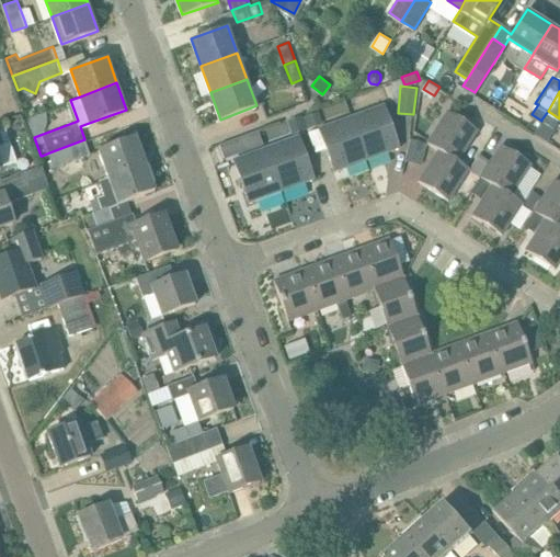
[(384,103),(352,115),(367,158),(400,146),(384,103)]
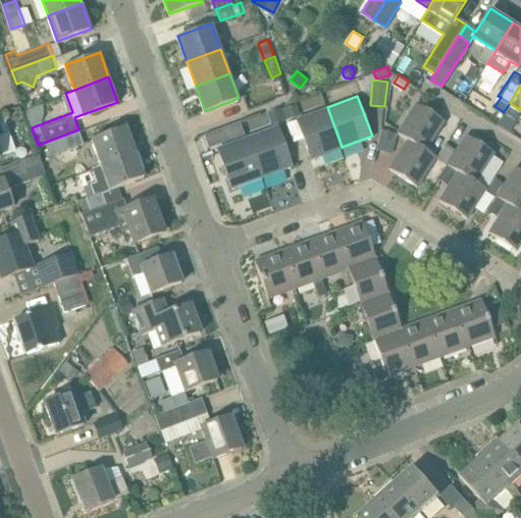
[(296,101),(281,106),(285,118),(300,113),(296,101)]
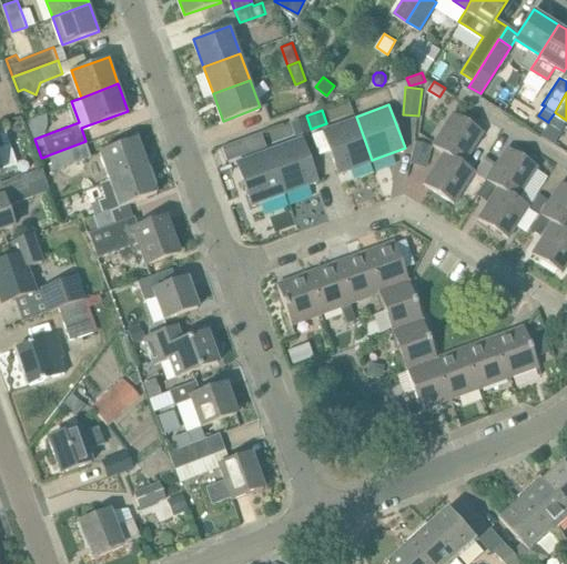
[(445,150),(465,160),(484,130),(454,110),(433,143),(445,150)]
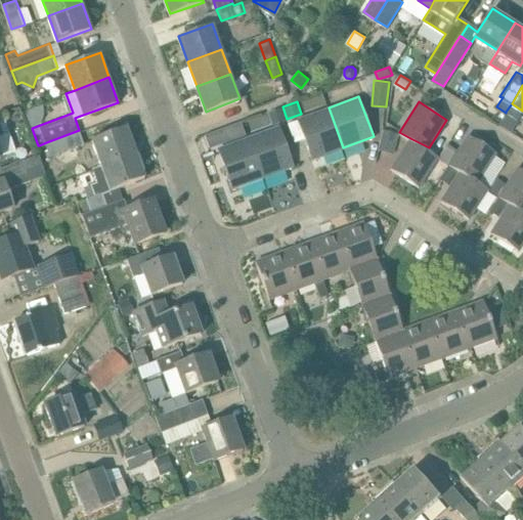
[(518,119),(522,113),(522,111),(512,103),(506,112),(518,119)]
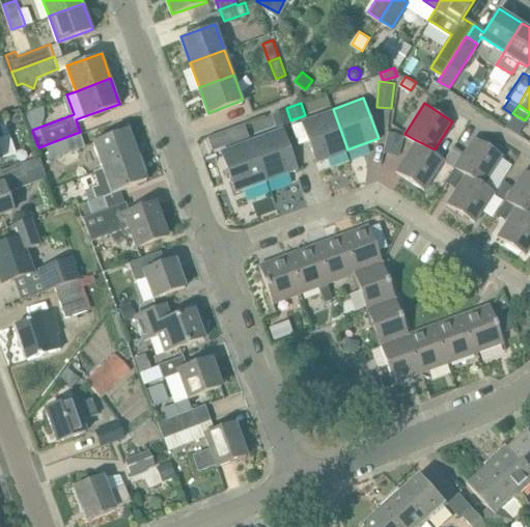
[(276,126),(289,120),(285,107),(271,111),(276,126)]
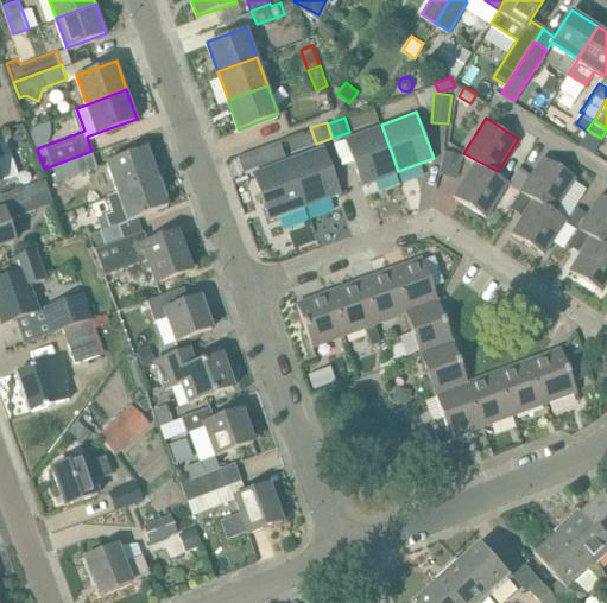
[(398,171),(381,125),(346,138),(364,184),(398,171)]
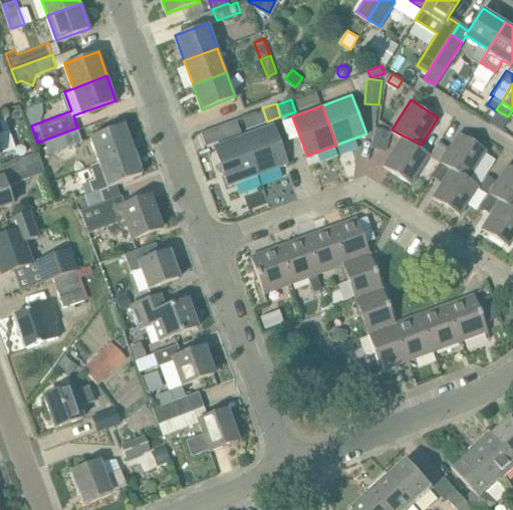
[(221,124),(226,137),(241,131),(236,119),(221,124)]
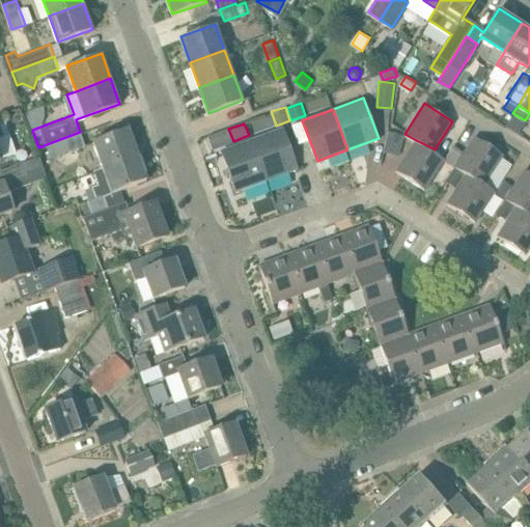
[(282,127),(252,138),(268,178),(298,167),(282,127)]
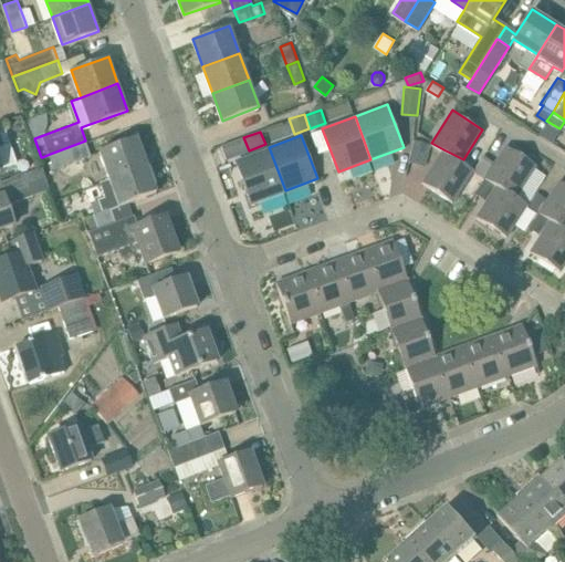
[(147,164),(137,136),(100,151),(110,177),(147,164)]
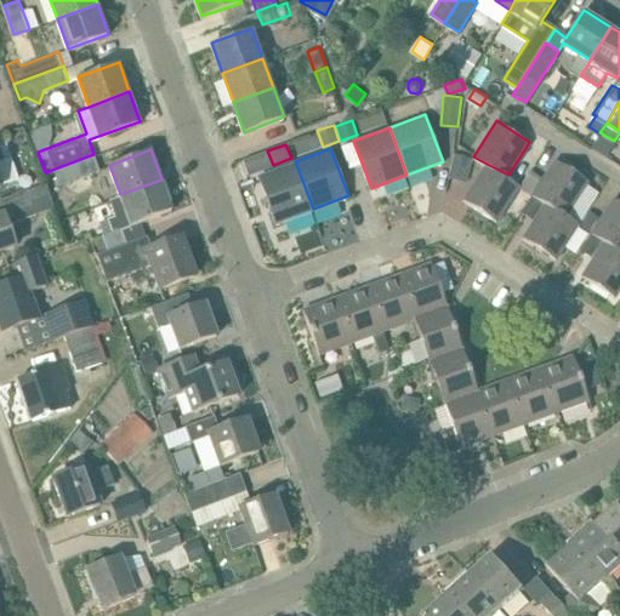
[(472,155),(453,150),(445,176),(466,181),(472,155)]
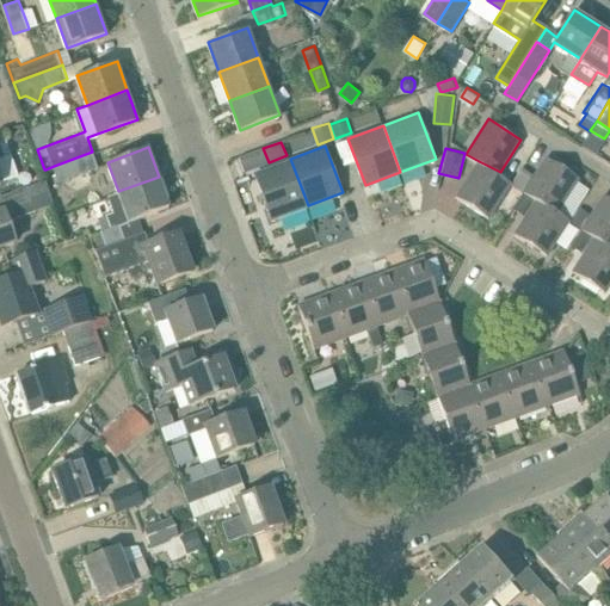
[(92,152),(54,166),(59,180),(98,166),(92,152)]
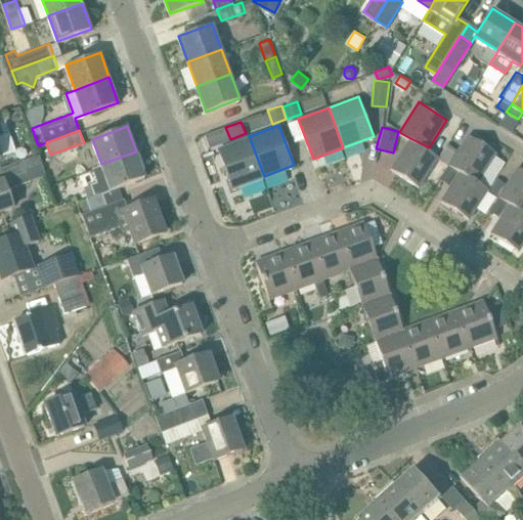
[(461,170),(478,179),(496,152),(469,134),(449,163),(460,170),(461,170)]
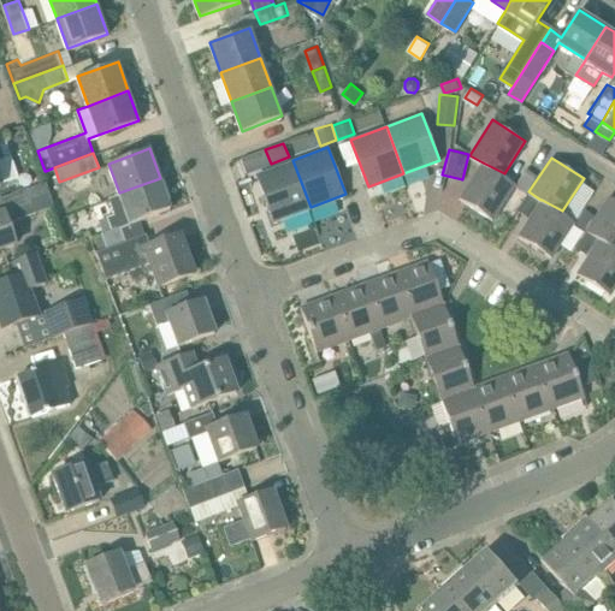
[(311,207),(293,160),(279,165),(258,173),(275,220),(311,207)]
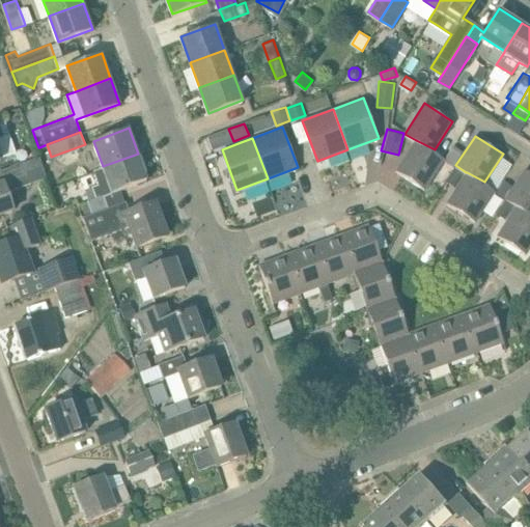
[(445,157),(435,149),(416,140),(396,170),(425,188),(436,170),(445,157)]
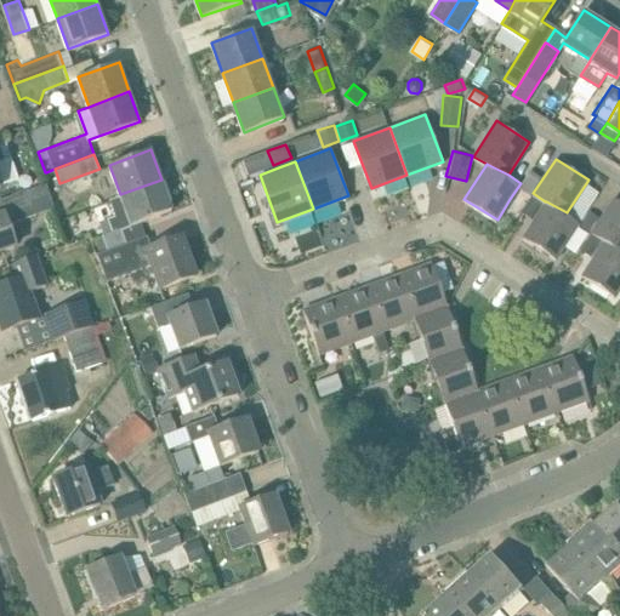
[(540,175),(530,169),(521,182),(532,189),(540,175)]
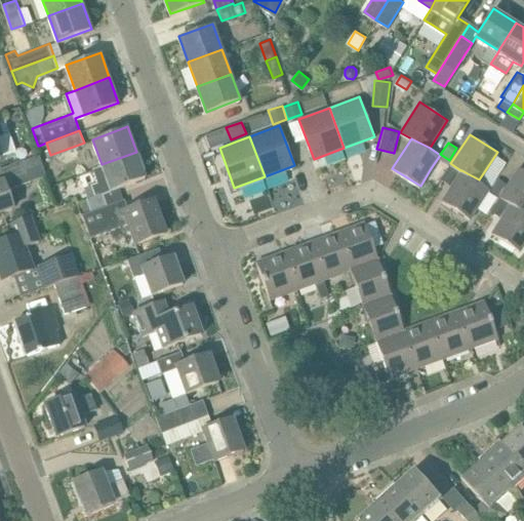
[(136,152),(102,164),(92,167),(98,182),(92,184),(95,194),(81,199),(85,211),(107,204),(103,193),(146,176),(136,152)]
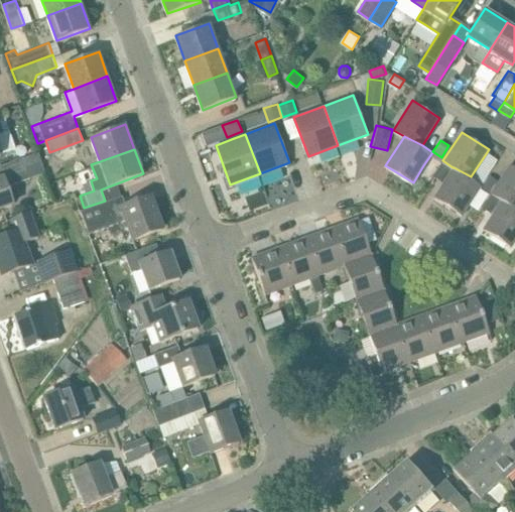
[(0,170),(2,177),(0,177),(0,207),(15,203),(8,184),(31,176),(28,166),(43,160),(39,150),(0,164),(0,170)]
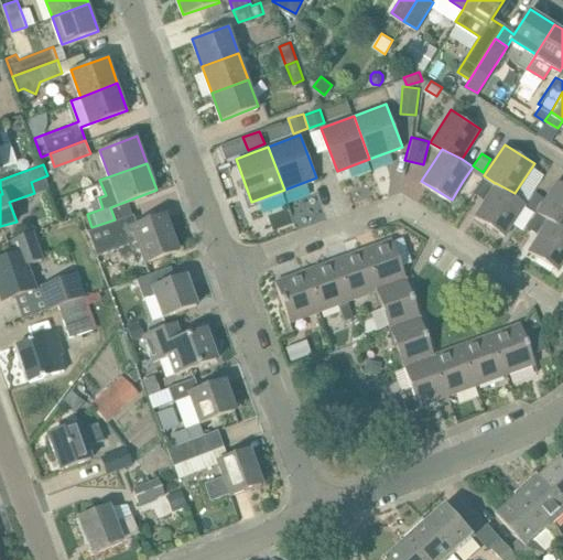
[(484,175),(483,175),(473,191),(484,198),(495,183),(484,175)]
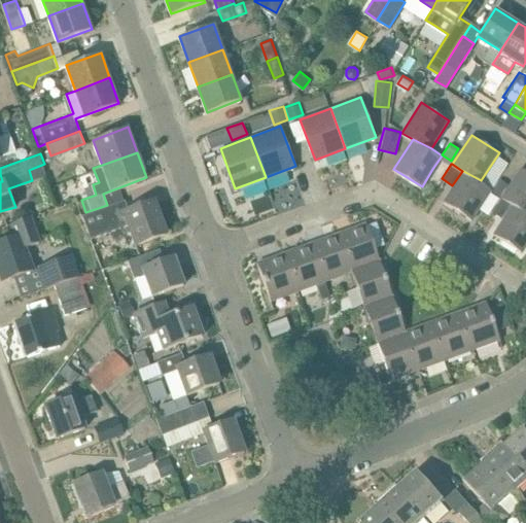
[(513,203),(525,209),(525,169),(522,167),(502,197),(510,202),(513,203)]
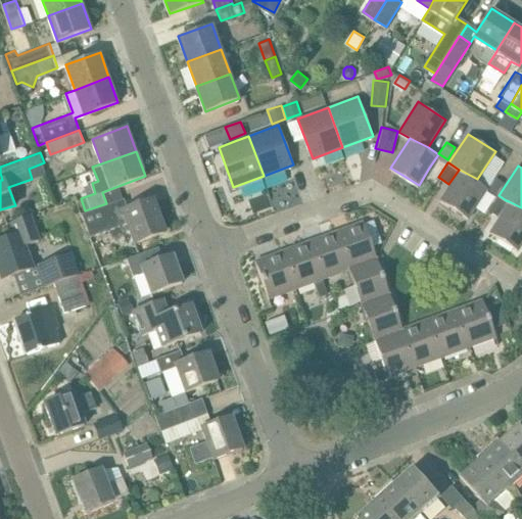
[(488,186),(477,179),(460,170),(440,199),(468,217),(479,199),(488,186)]
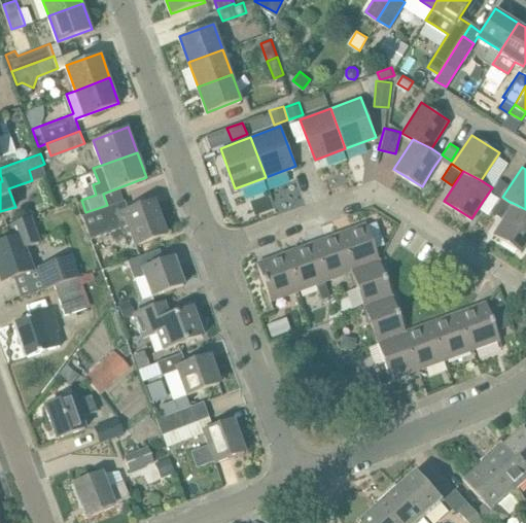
[(498,176),(492,187),(501,193),(507,182),(498,176)]
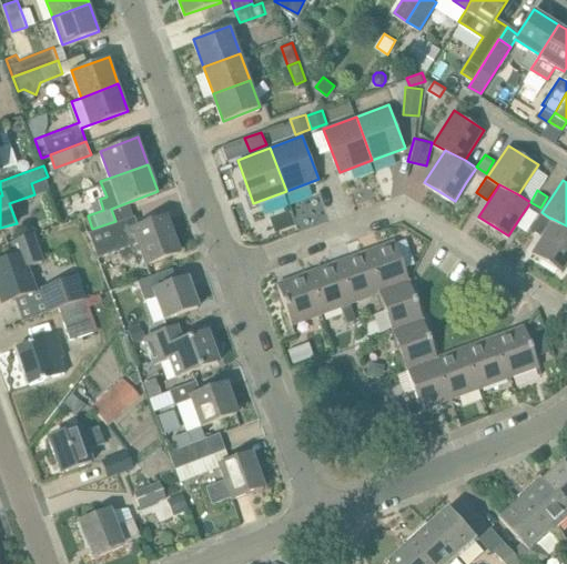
[(542,212),(539,211),(530,227),(540,233),(549,218),(542,212)]
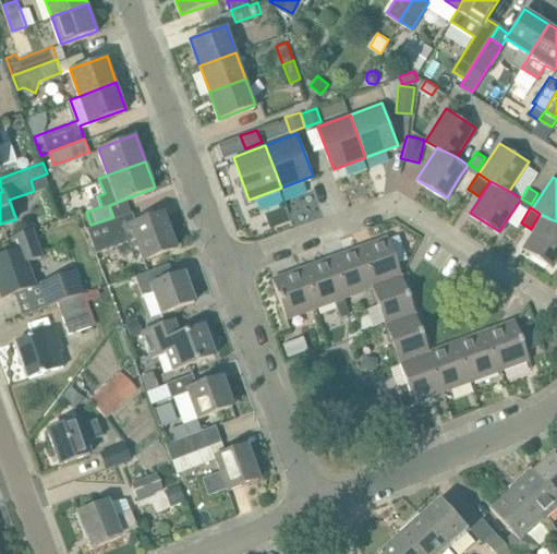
[(133,211),(113,217),(91,225),(92,226),(87,227),(96,250),(136,236),(144,257),(176,247),(164,213),(137,223),(133,211)]
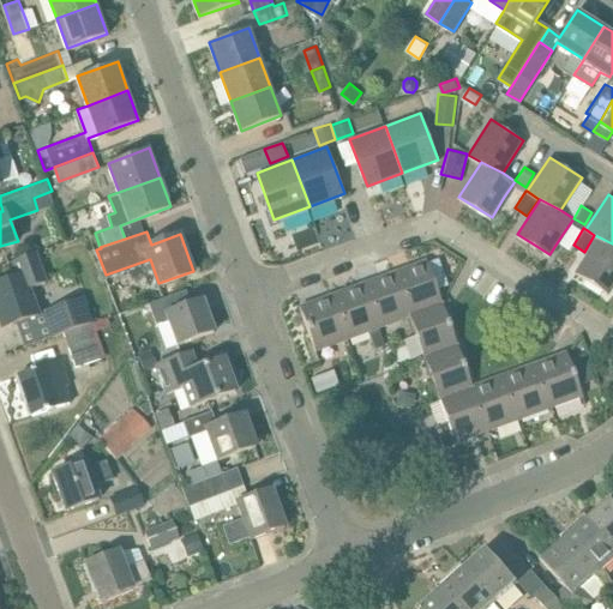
[(612,243),(598,236),(576,271),(608,293),(612,285),(612,243)]
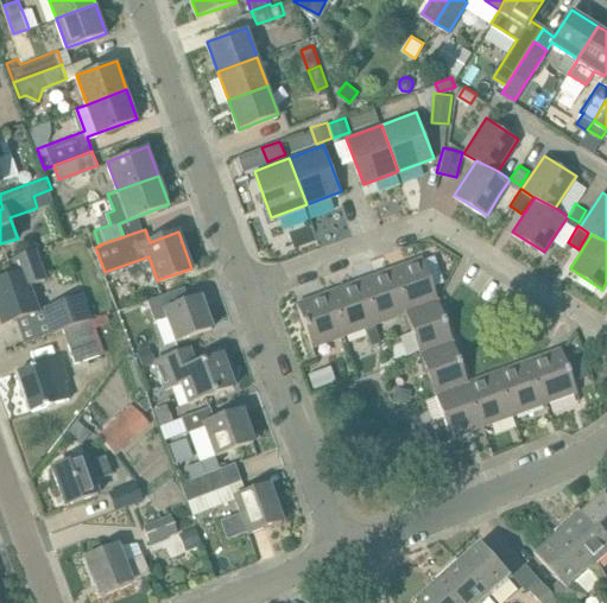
[(0,277),(0,312),(4,323),(38,311),(29,284),(45,278),(35,249),(14,256),(19,271),(0,277)]
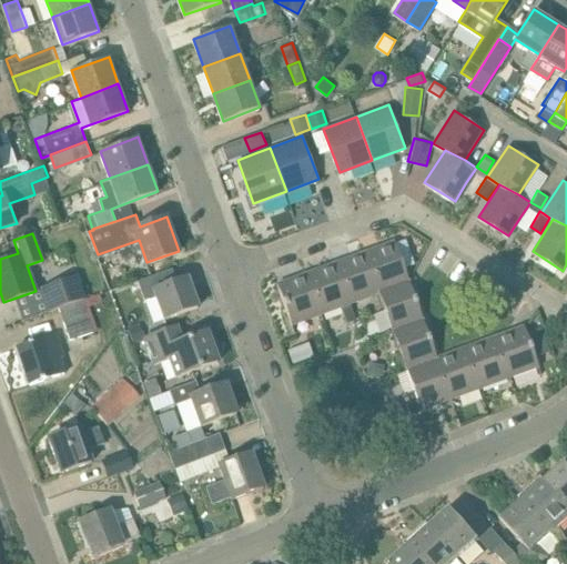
[(381,290),(409,280),(395,239),(366,250),(381,290)]
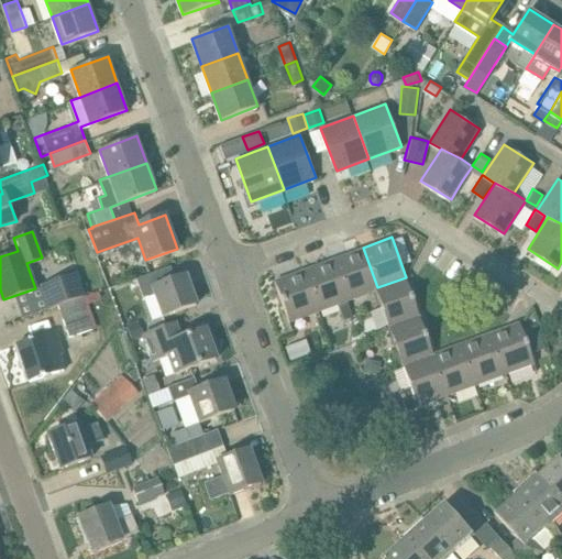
[(363,248),(333,259),(348,298),(375,288),(377,287),(363,248)]
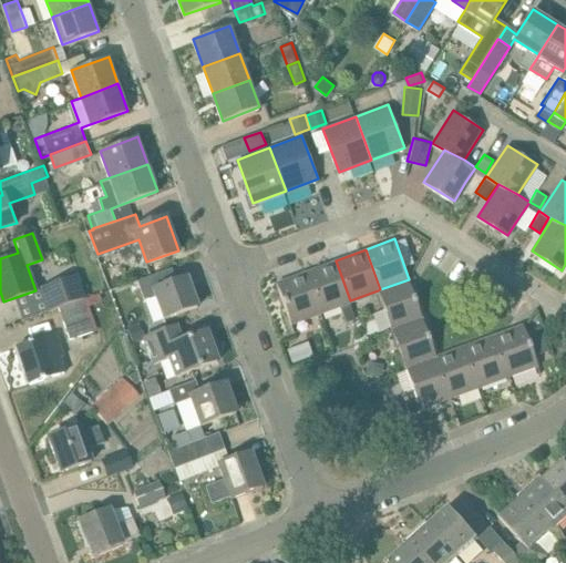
[(336,260),(307,270),(321,311),(341,304),(348,320),(357,317),(350,300),(336,260)]
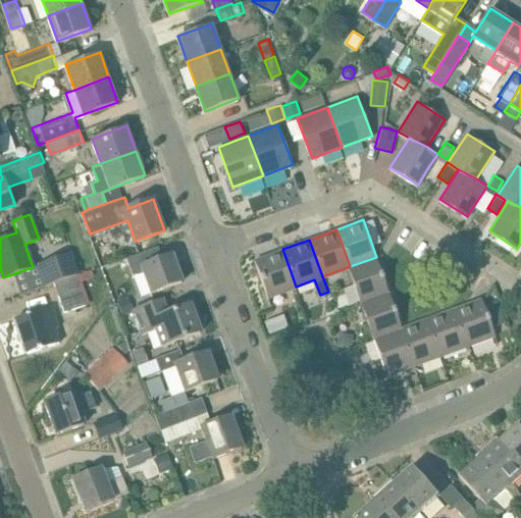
[(151,292),(183,280),(172,254),(163,257),(159,245),(126,256),(133,274),(143,270),(151,292)]
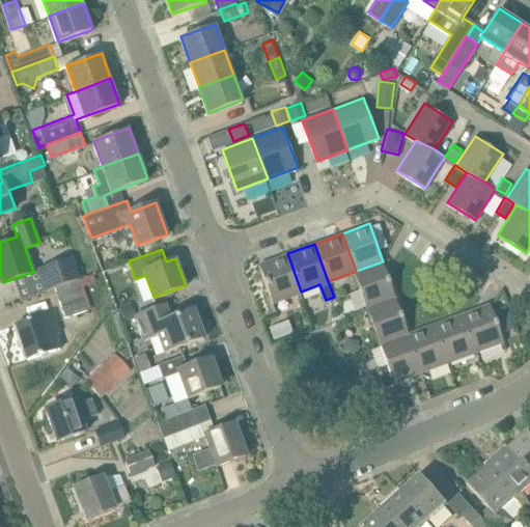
[(273,302),(301,292),(287,253),(259,264),(273,302)]
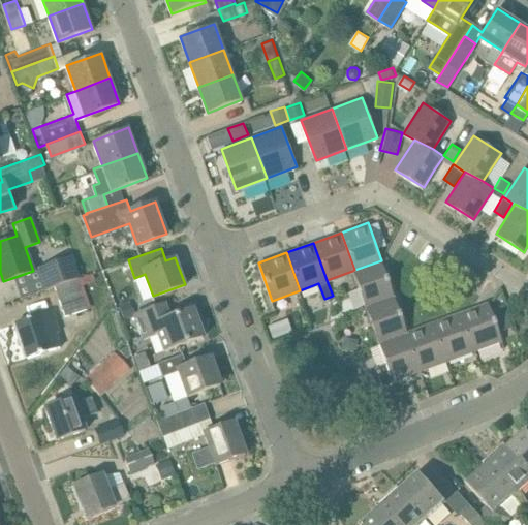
[(57,285),(79,277),(81,277),(72,254),(41,266),(49,287),(57,285)]
